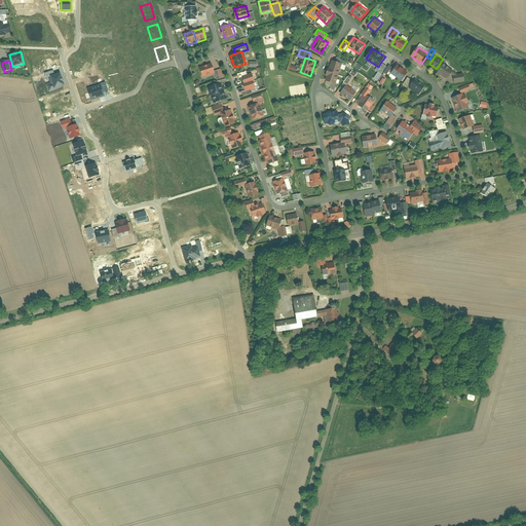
[(326,81),(338,84),(343,64),(331,61),(326,81)]
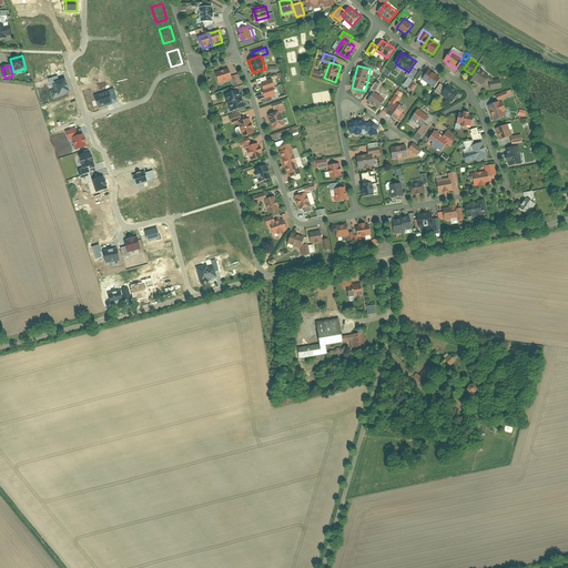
[(418,71),(412,67),(408,72),(406,75),(413,80),(415,78),(418,71)]
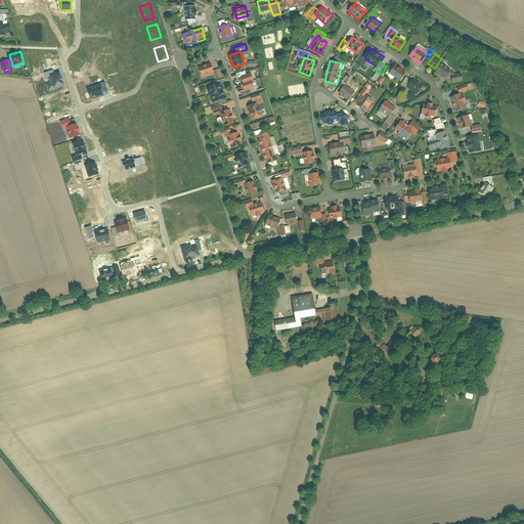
[(433,71),(446,79),(452,70),(439,61),(435,69),(433,71)]
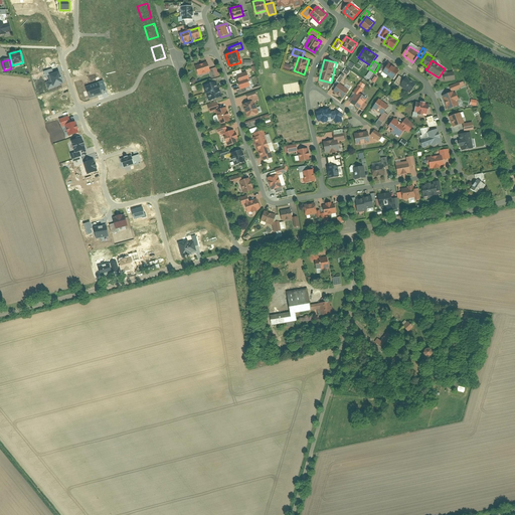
[(199,75),(211,71),(210,69),(207,61),(195,65),(199,75)]
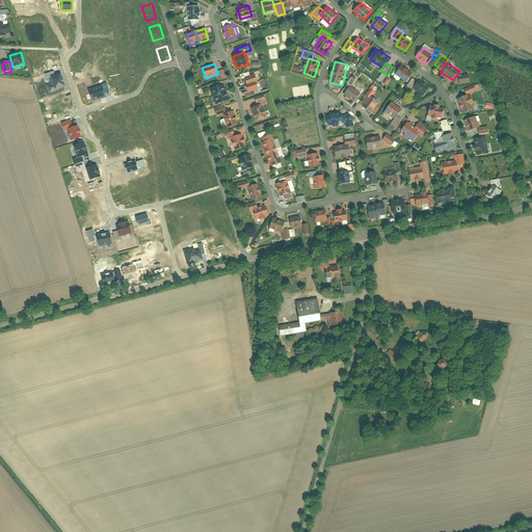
[(392,67),(389,73),(392,75),(397,68),(394,64),(392,67)]
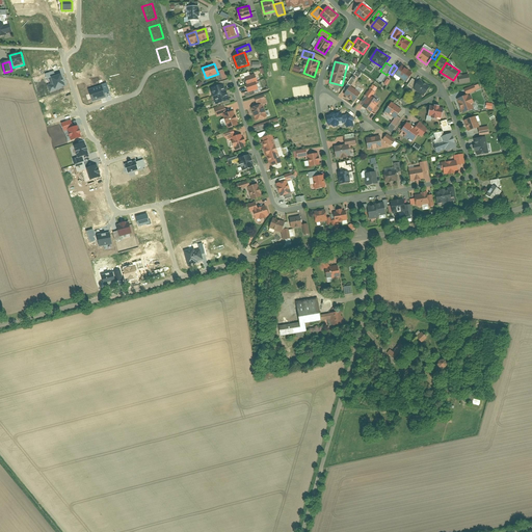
[(402,64),(396,75),(407,82),(414,73),(402,64)]
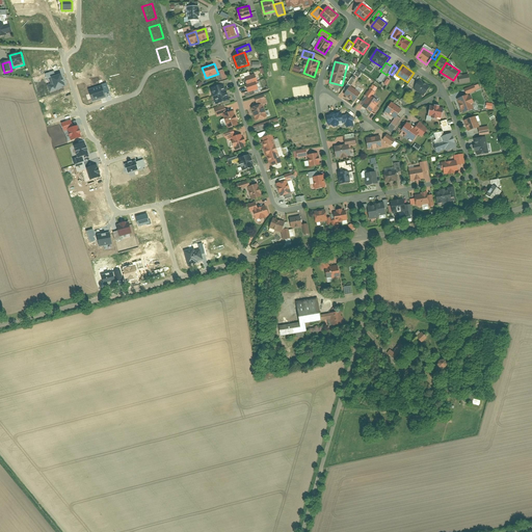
[(224,69),(217,72),(218,74),(220,81),(228,78),(224,69)]
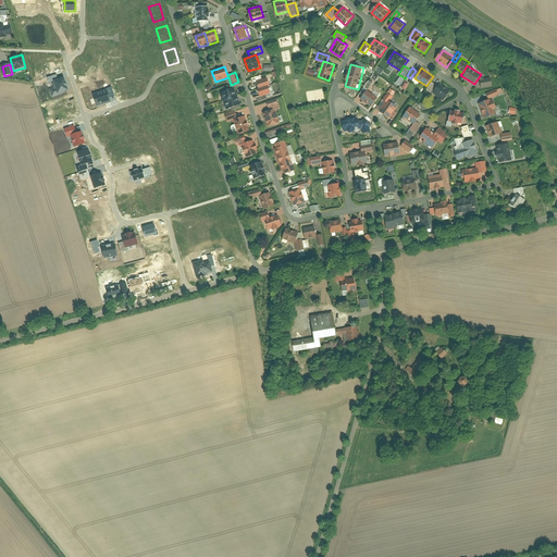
[(257,81),(260,89),(270,86),(271,85),(268,77),(262,79),(257,81)]
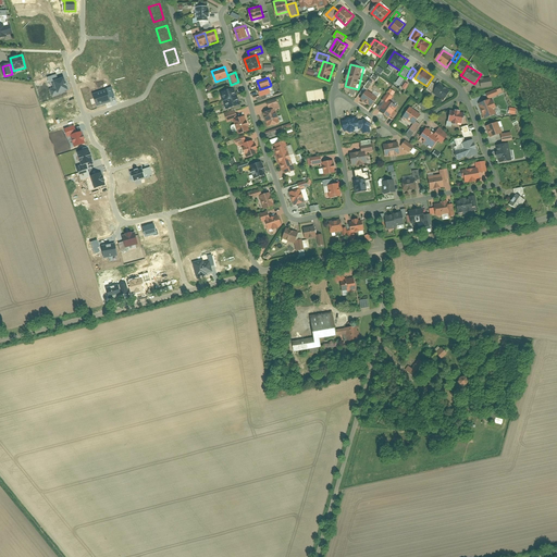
[(480,79),(482,88),(493,86),(492,77),(480,79)]
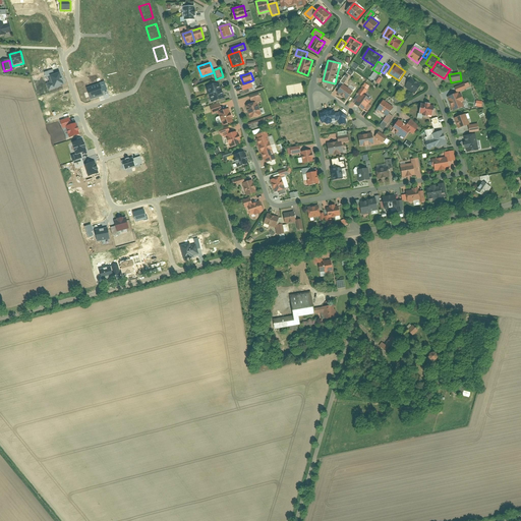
[(60,73),(48,77),(50,83),(47,84),(49,91),(62,87),(61,85),(63,84),(60,73)]
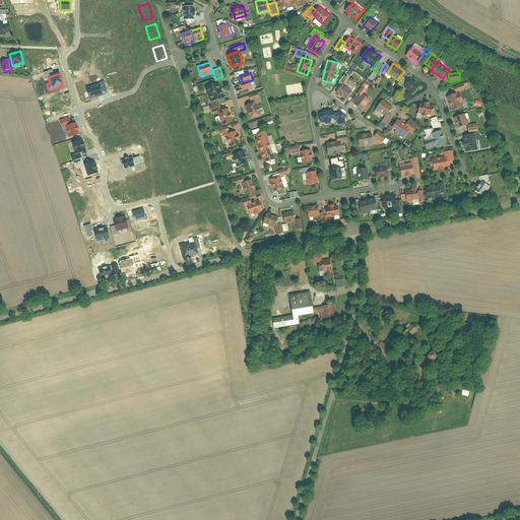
[(340,82),(343,84),(348,76),(345,74),(340,82)]
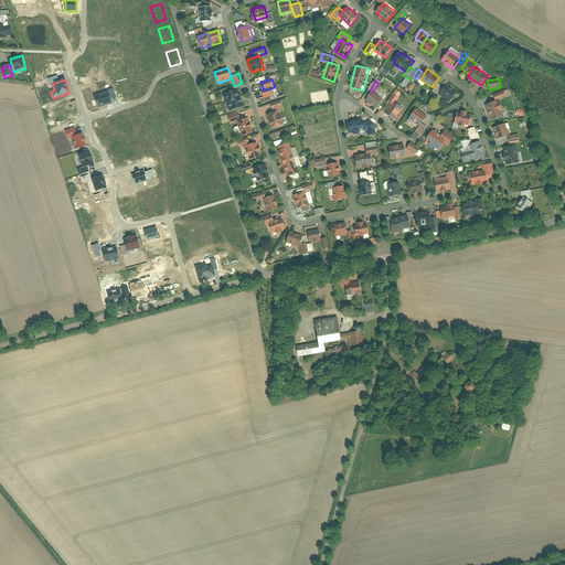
[(434,92),(440,95),(445,87),(439,83),(434,92)]
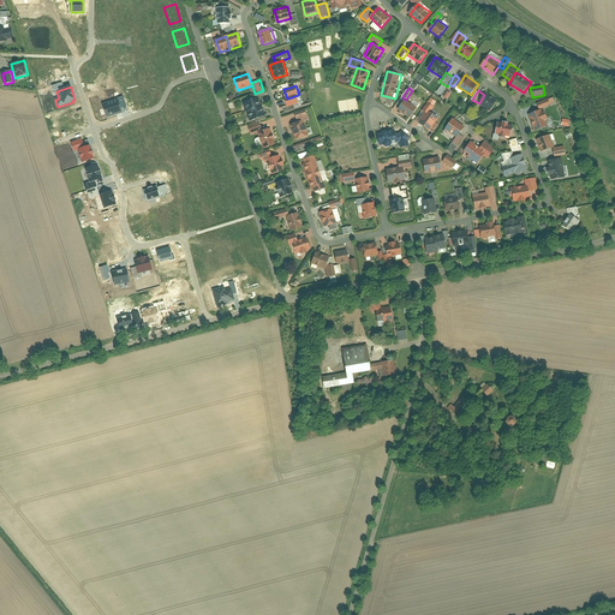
[(479,103),(491,112),(499,100),(487,91),(484,95),(479,103)]
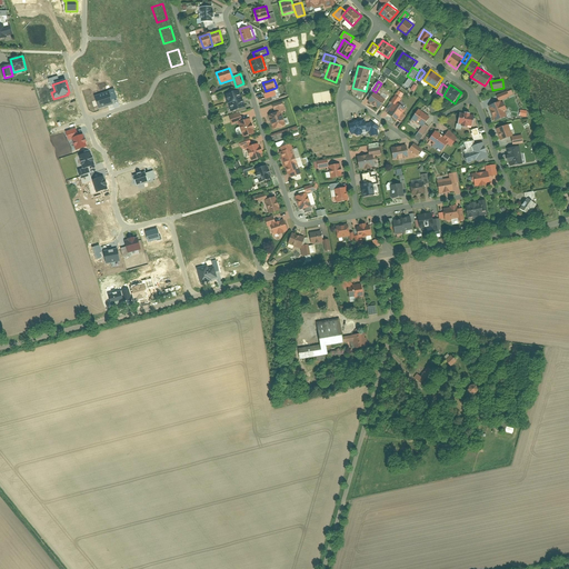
[(263,91),(267,99),(278,95),(276,88),(266,91),(263,91)]
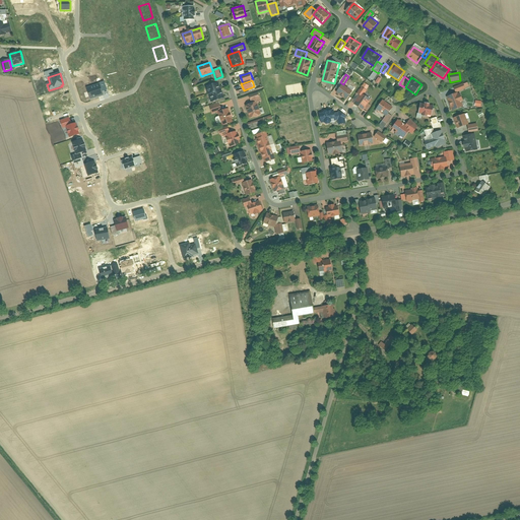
[(210,93),(221,89),(218,82),(206,86),(209,94),(210,93)]
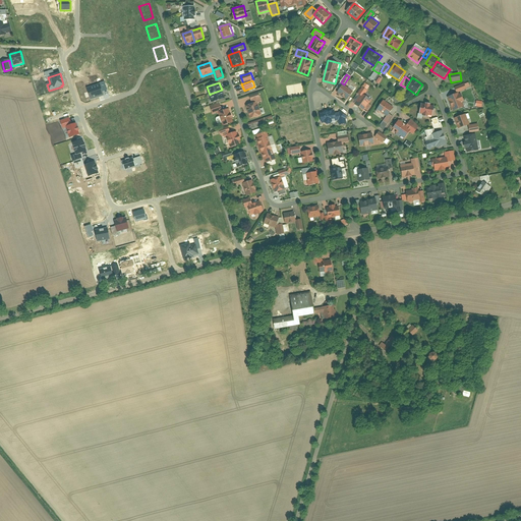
[(100,83),(87,89),(90,100),(104,96),(100,83)]
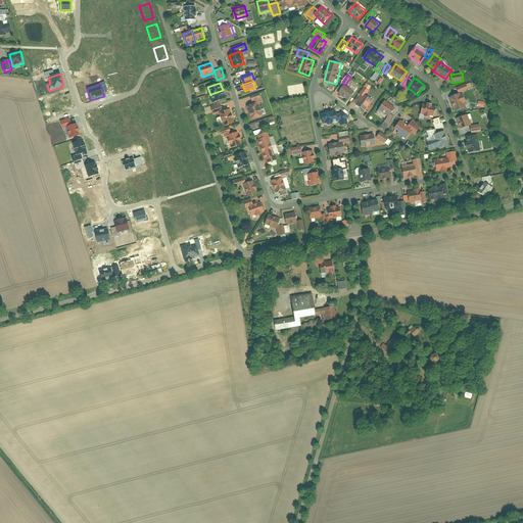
[(458,88),(460,94),(462,94),(470,91),(467,84),(458,88)]
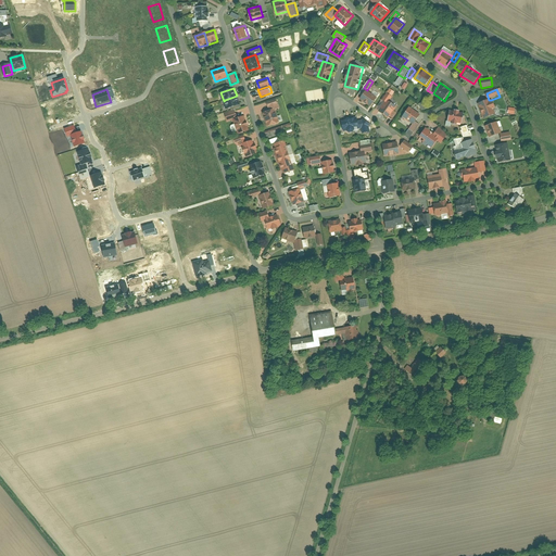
[(361,100),(371,106),(378,97),(367,90),(361,100)]
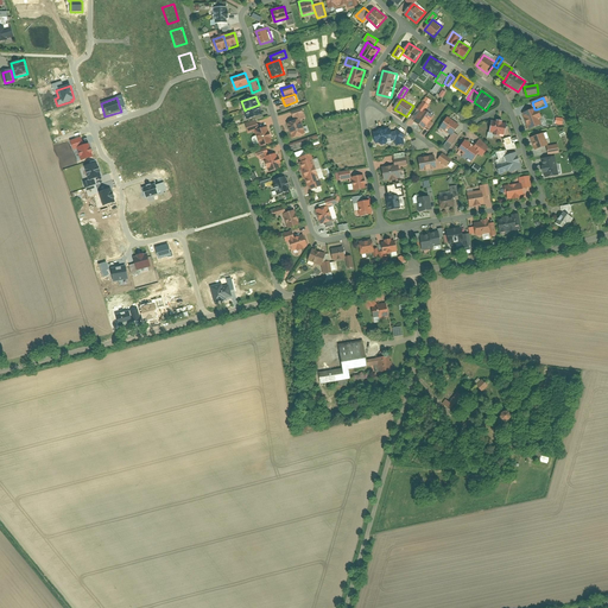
[(248,120),(264,114),(260,105),(259,105),(246,109),(248,120)]
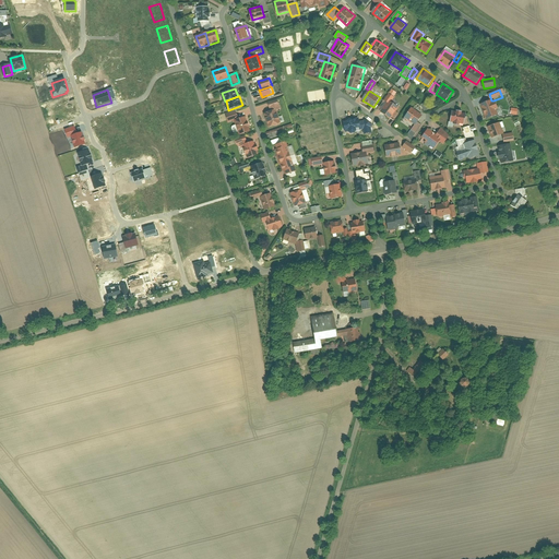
[(269,103),(271,110),(276,109),(282,107),(278,99),(269,103)]
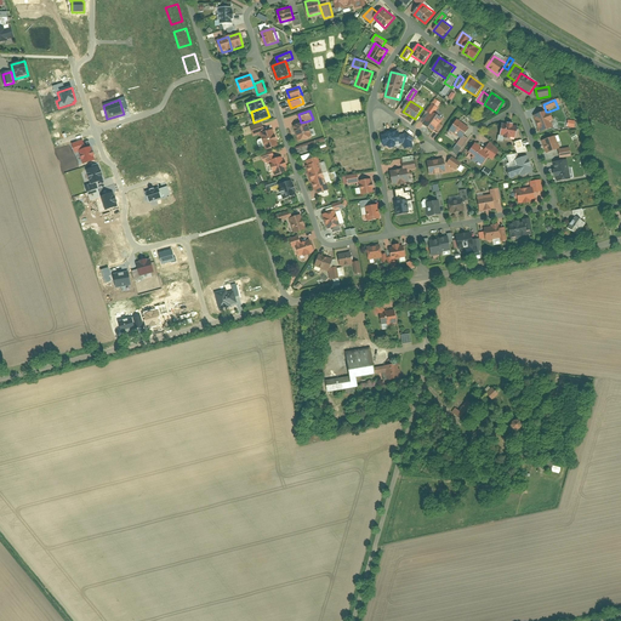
[(423,124),(434,131),(444,118),(433,112),(431,114),(423,124)]
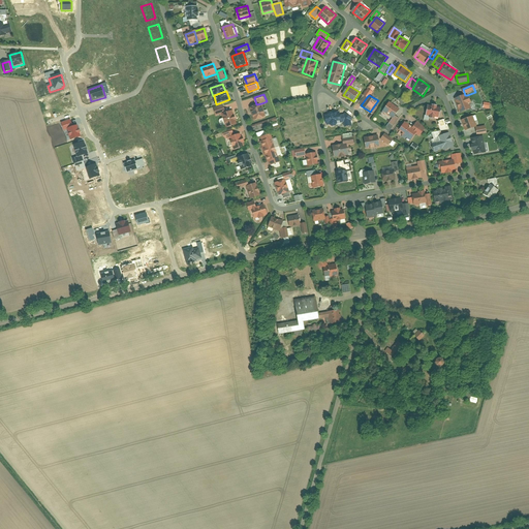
[(456,99),(461,113),(472,109),(467,95),(465,95),(456,99)]
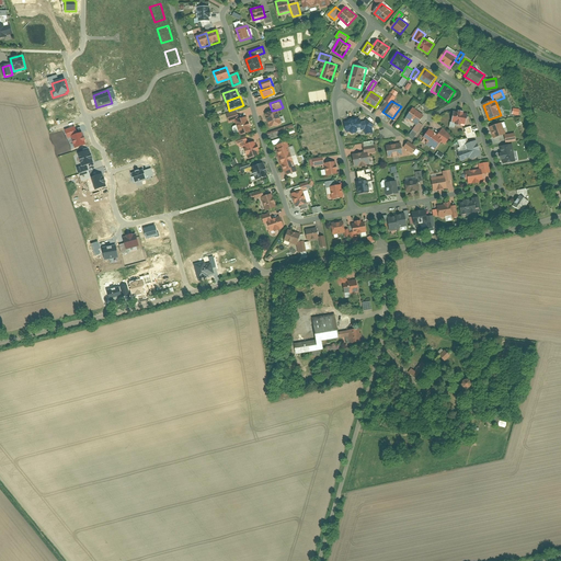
[(405,118),(416,126),(419,123),(424,115),(413,107),(405,118)]
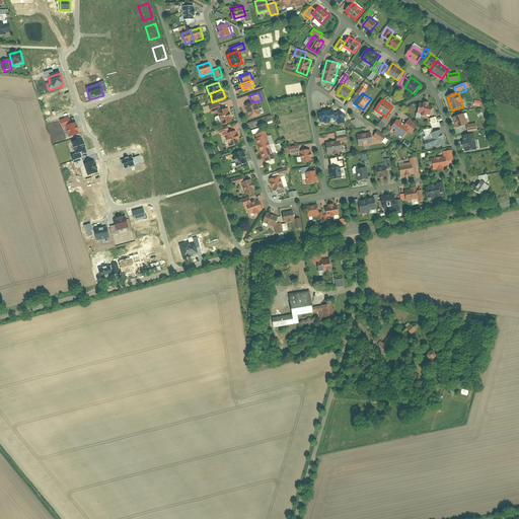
[(245,104),(250,119),(262,115),(256,101),(251,102),(245,104)]
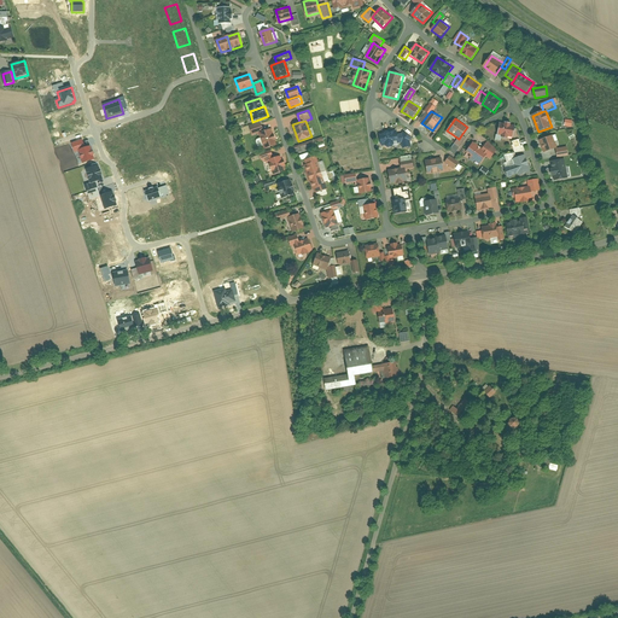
[(260,133),(264,130),(262,122),(250,127),(252,135),(260,133)]
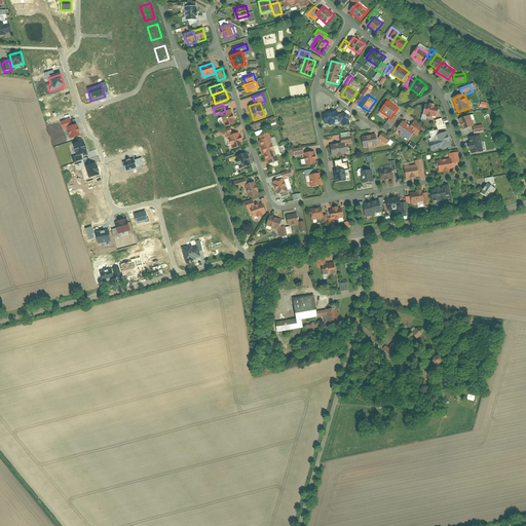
[(424,115),(438,117),(440,107),(426,104),(424,115)]
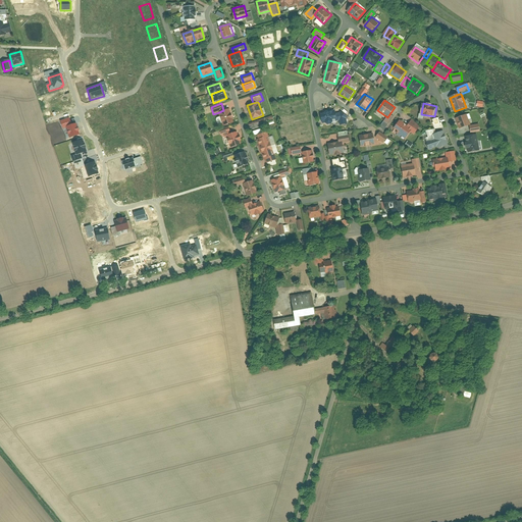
[(223,125),(235,122),(230,108),(223,110),(219,112),(223,125)]
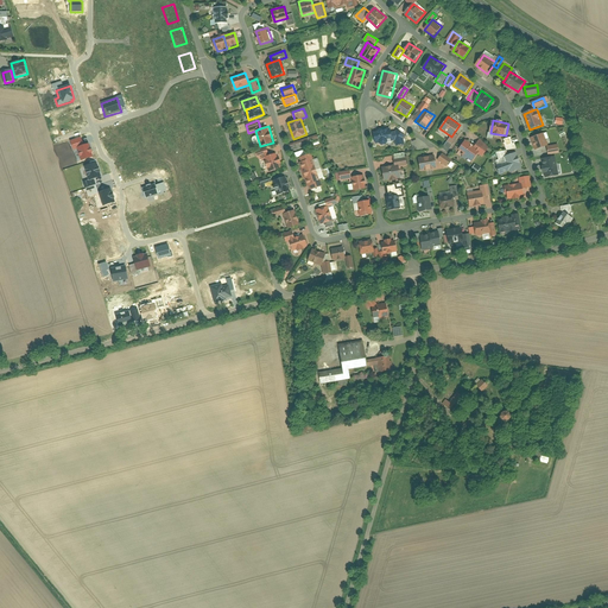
[(374,132),(377,144),(380,144),(382,145),(386,145),(388,141),(388,139),(392,138),(392,141),(396,141),(397,146),(405,145),(404,138),(406,135),(398,130),(396,131),(388,132),(388,130),(384,131),(382,130),(380,130),(379,131),(374,132)]
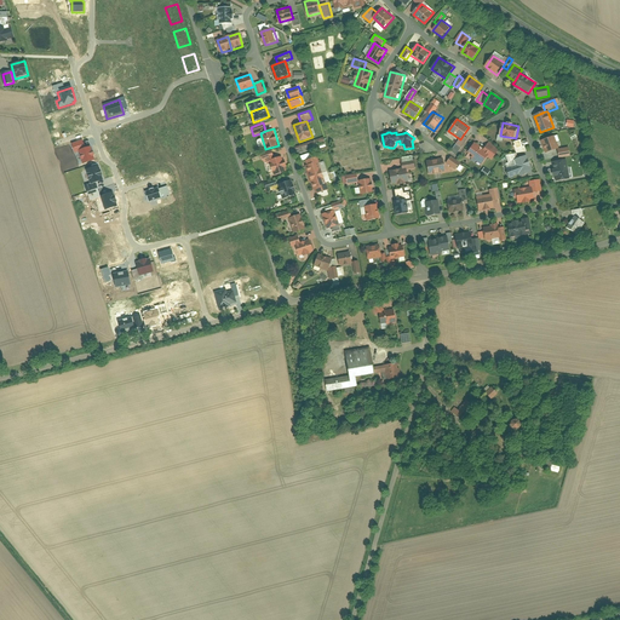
[(470,139),(463,136),(460,139),(457,144),(464,148),(470,139)]
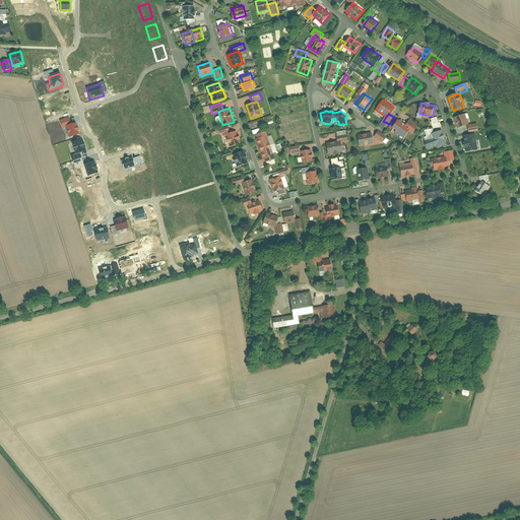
[(458,129),(470,125),(466,114),(454,118),(458,129)]
